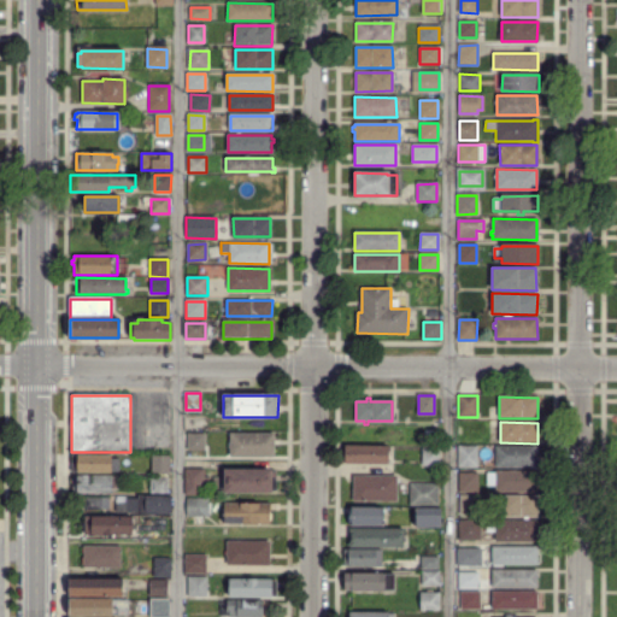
[(189,451),(189,434),(206,435),(206,451),(189,451)]
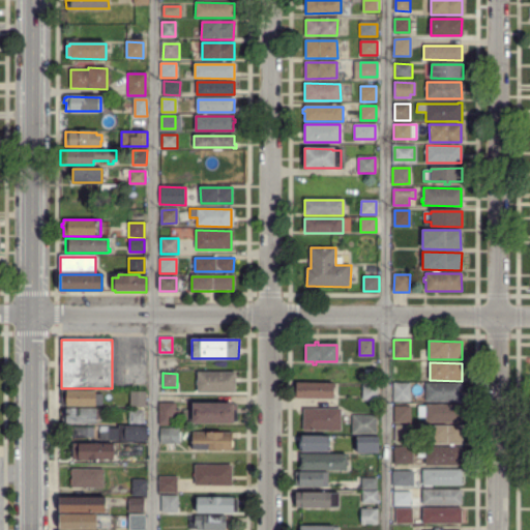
[(235,392),(198,392),(198,374),(235,374),(235,392)]
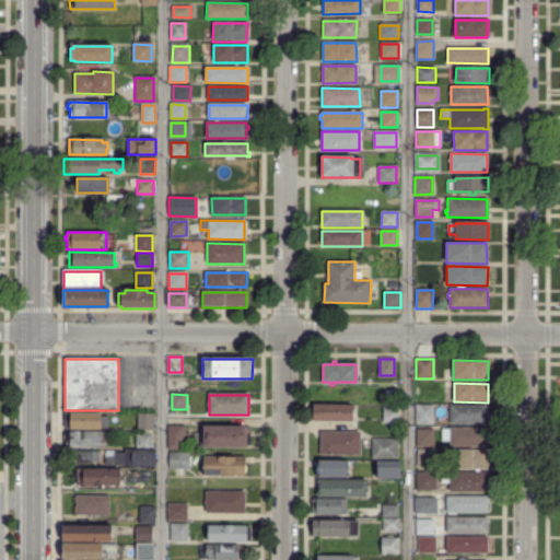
[(418,423),(419,405),(435,406),(435,423),(418,423)]
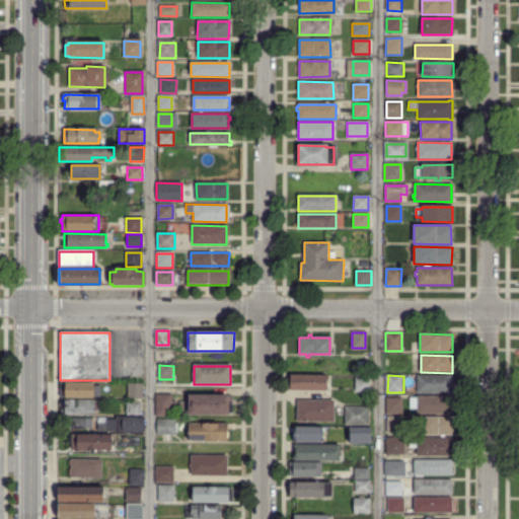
[(451,394),(449,394),(449,393),(417,393),(417,376),(448,376),(448,375),(451,375),(451,394)]
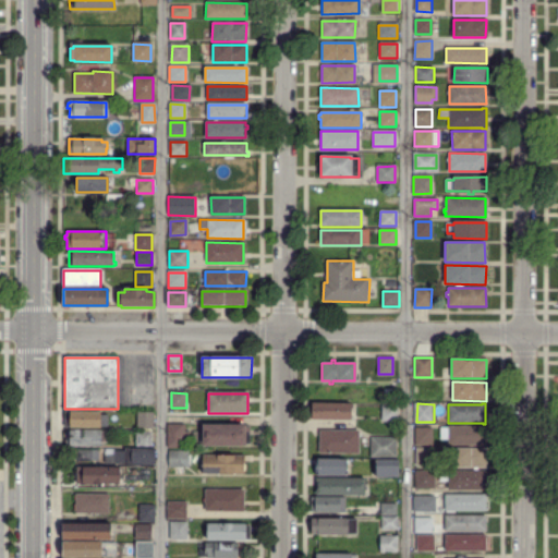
[(350,420),(311,419),(312,404),(350,404),(350,420)]
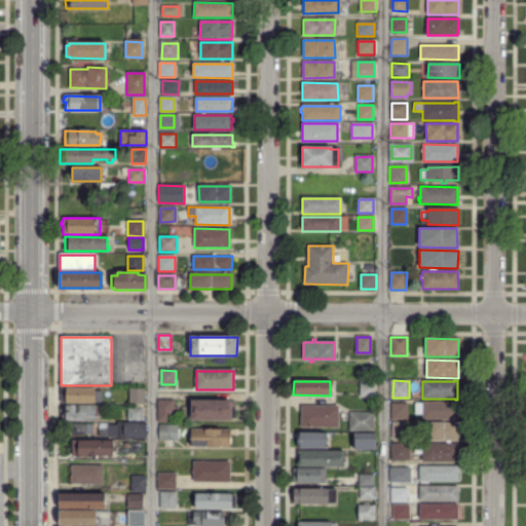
[(362,382),(376,382),(376,396),(362,396),(362,382)]
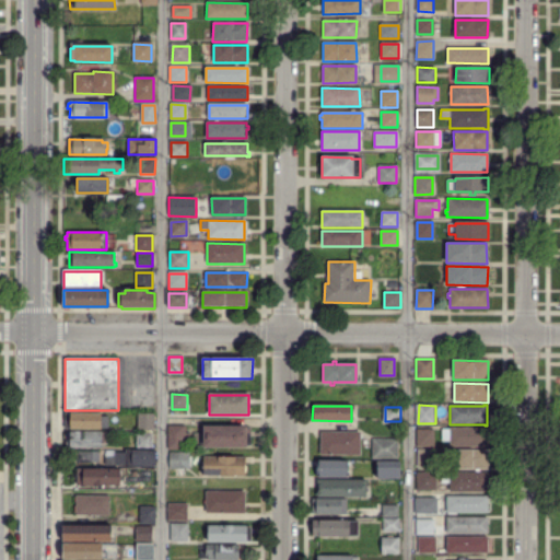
[(100,430),(66,429),(66,413),(100,413),(100,418),(108,418),(108,427),(100,427),(100,430)]
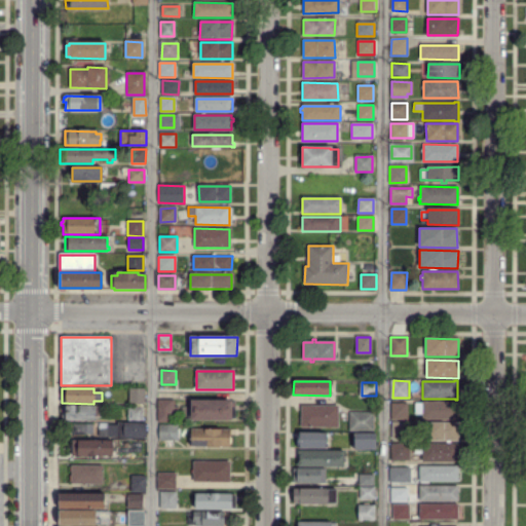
[(144,402),(129,402),(129,389),(144,389),(144,402)]
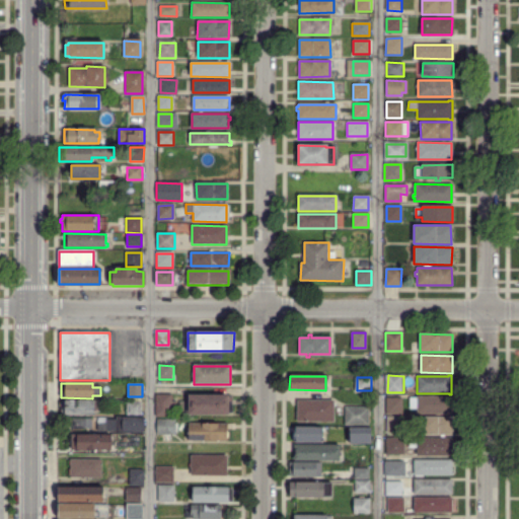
[(172,416),(155,416),(155,394),(171,394),(171,401),(175,401),(175,412),(172,412),(172,416)]
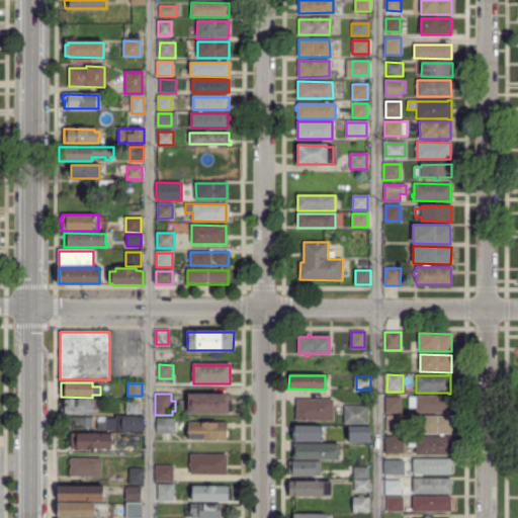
[(227,414),(189,413),(189,396),(232,396),(232,412),(227,412),(227,414)]
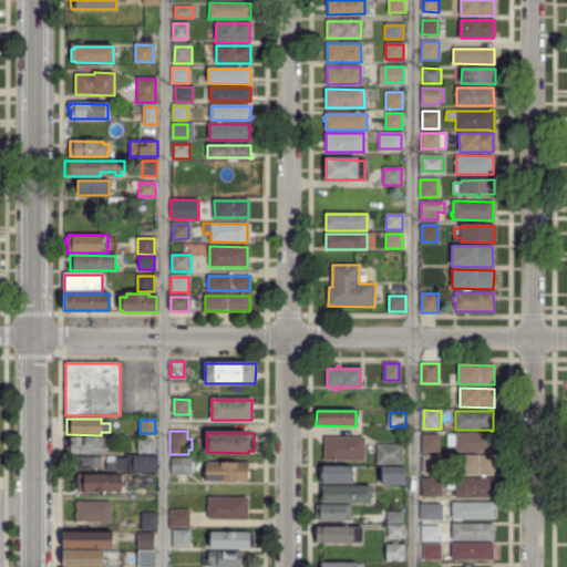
[(455,452),(455,446),(446,446),(446,434),(455,434),(455,433),(493,433),(493,452),(455,452)]
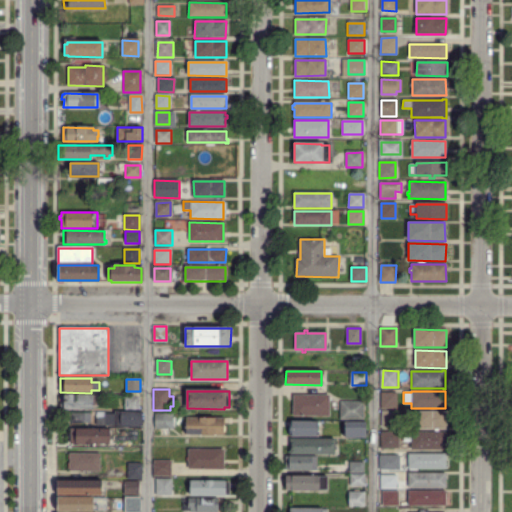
[(381,408),(380,393),(396,393),(396,408),(381,408)]
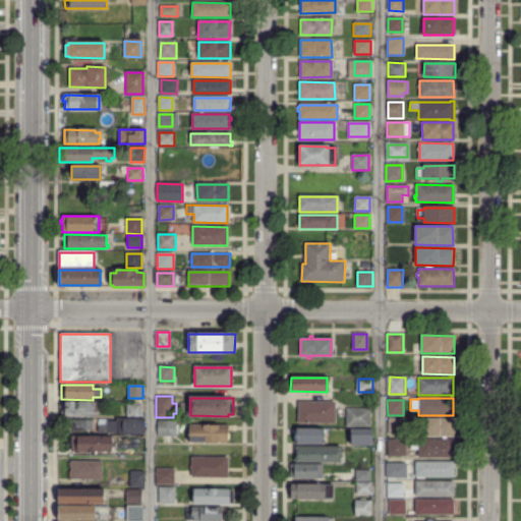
[(93,415),(62,415),(62,402),(100,403),(100,413),(93,413),(93,415)]
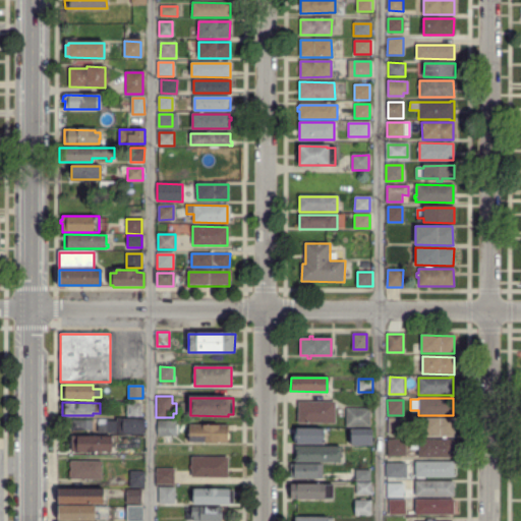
[(298,422),(298,402),(334,403),(334,422),(298,422)]
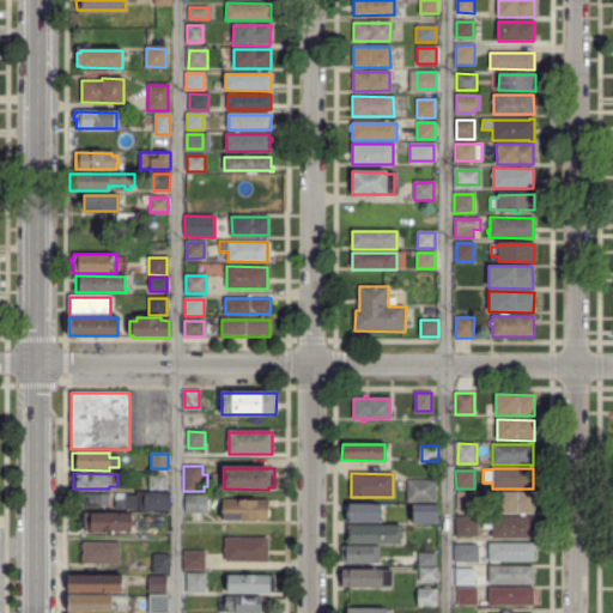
[(165,490),(149,490),(149,475),(165,475),(165,490)]
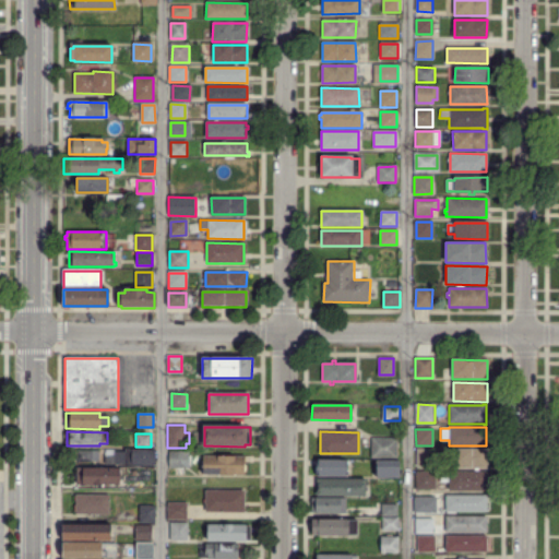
[(395,456),(371,456),(371,440),(395,440),(395,456)]
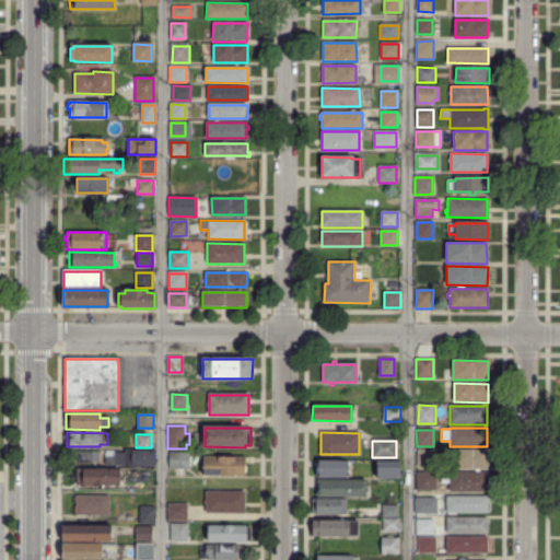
[(434,466),(418,466),(418,450),(434,450),(434,466)]
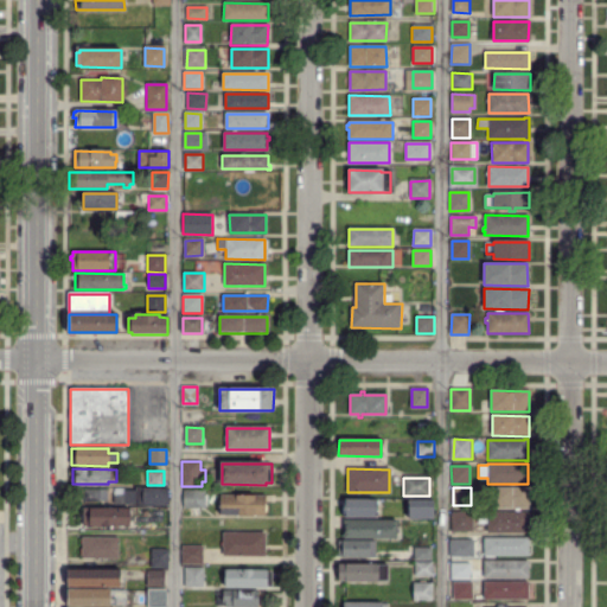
[(166,505),(123,504),(123,492),(135,492),(135,489),(166,489),(166,505)]
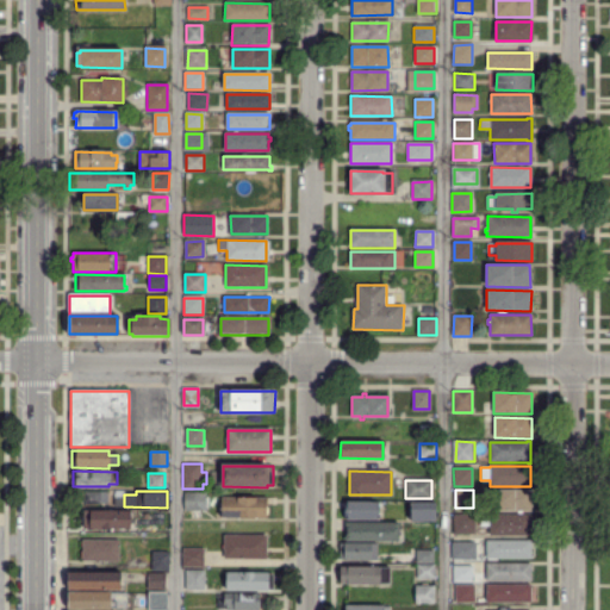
[(493,510),(493,491),(530,491),(530,510),(493,510)]
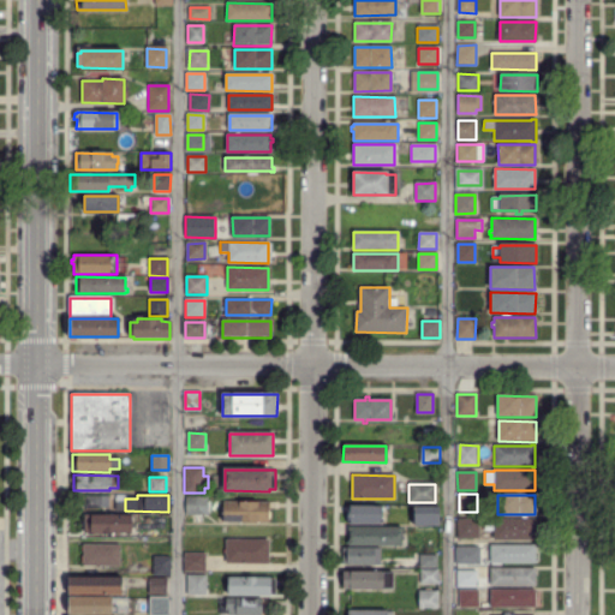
[(101,507),(84,507),(84,496),(101,496),(101,507)]
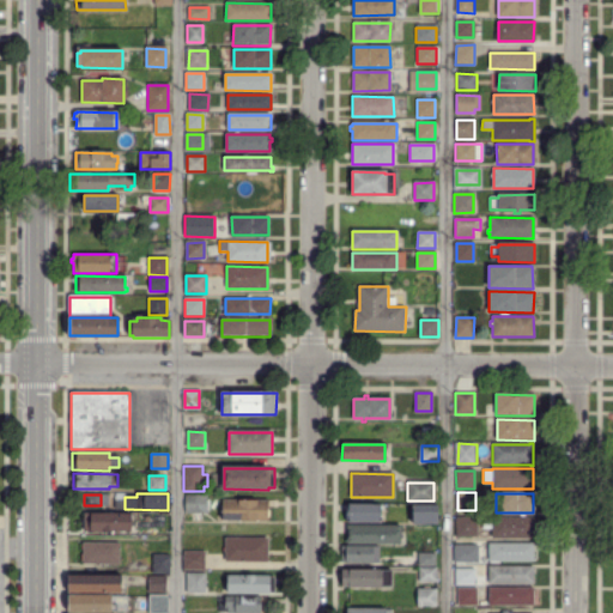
[(206,513),(186,513),(186,496),(206,496),(206,513)]
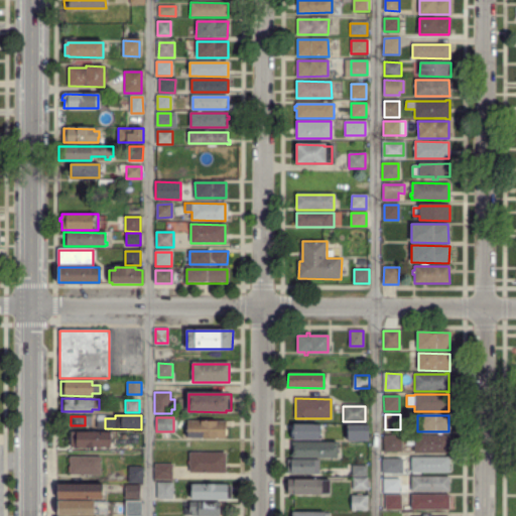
[(225,438),(187,438),(187,433),(185,433),(185,427),(187,427),(187,421),(225,421),(225,430),(227,430),(227,435),(225,435),(225,438)]
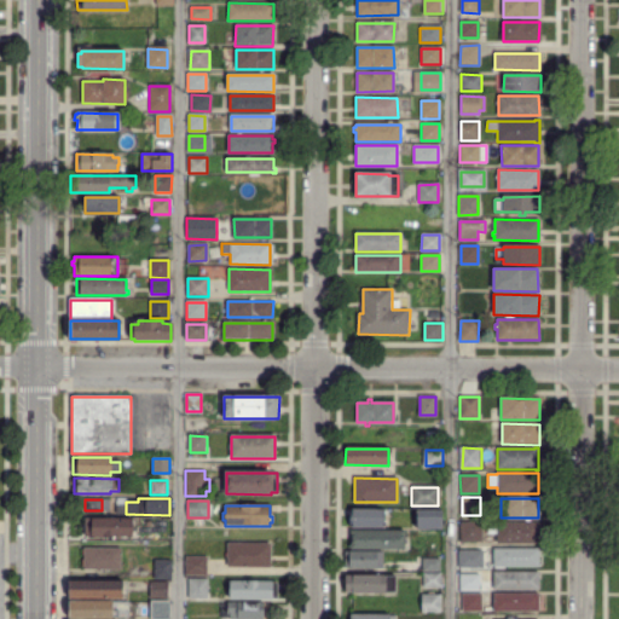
[(348,526),(348,510),(383,510),(383,526),(348,526)]
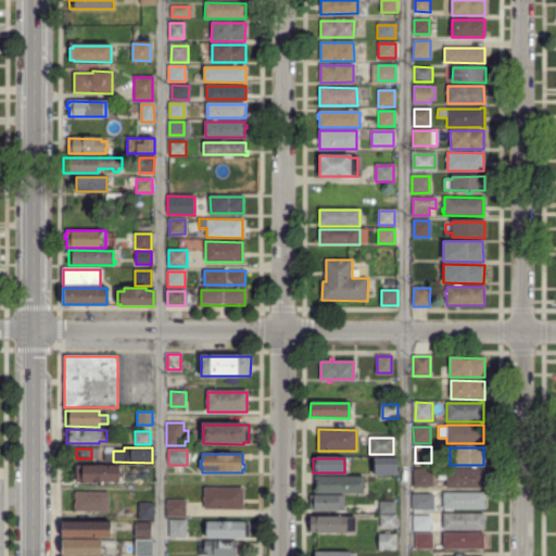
[(375,475),(375,458),(395,459),(395,475),(375,475)]
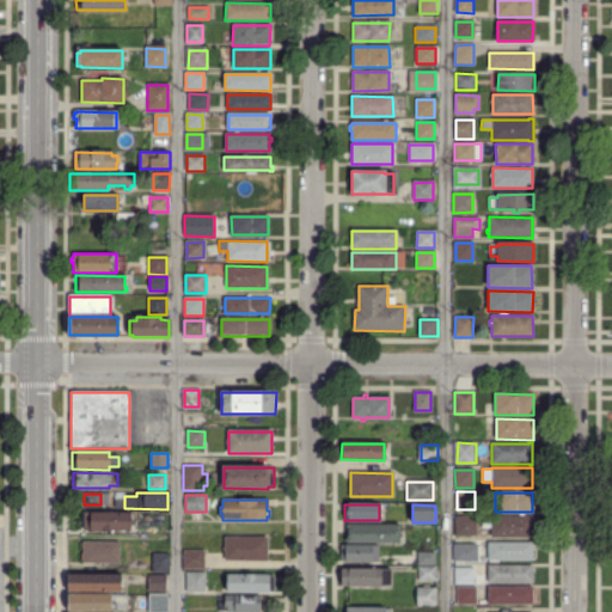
[(84,530),(84,514),(129,514),(129,530),(84,530)]
